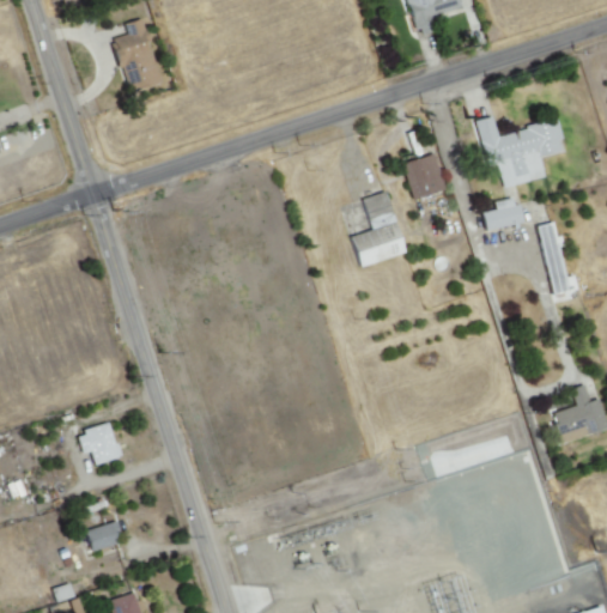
[(418,34),(406,0),(460,0),(463,10),(441,17),(443,25),(418,34)]
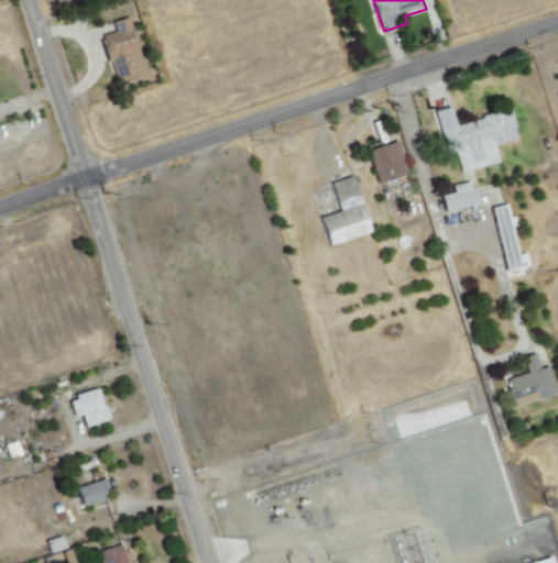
[(102,40),(106,39),(106,35),(120,31),(117,21),(132,17),(151,78),(124,86),(117,62),(110,64),(102,40)]
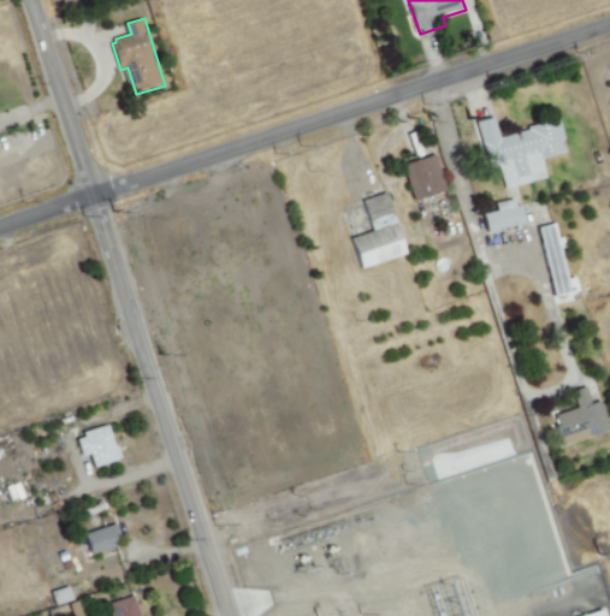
[(479,122),(492,171),(503,169),(508,189),(549,178),(544,158),(566,152),(563,140),(567,140),(562,119),(502,135),(497,117),(479,122)]
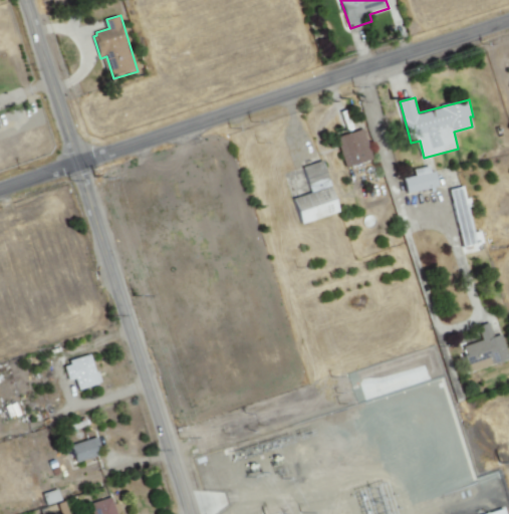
[(350,170),(347,158),(352,157),(346,138),(368,130),(378,161),(350,170)]
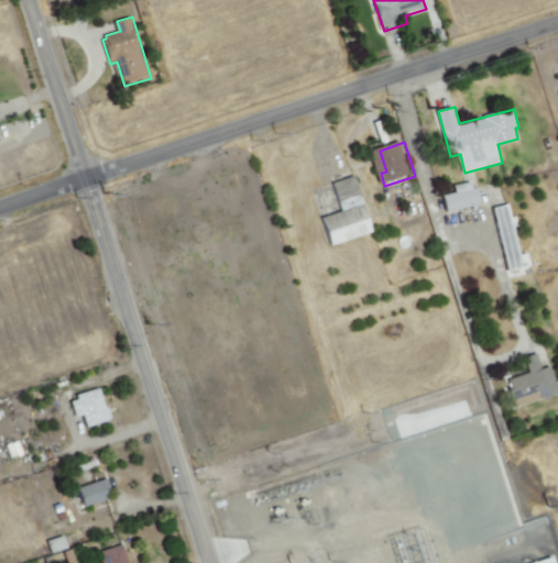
[(359,178),(379,235),(335,251),(316,190),(359,178)]
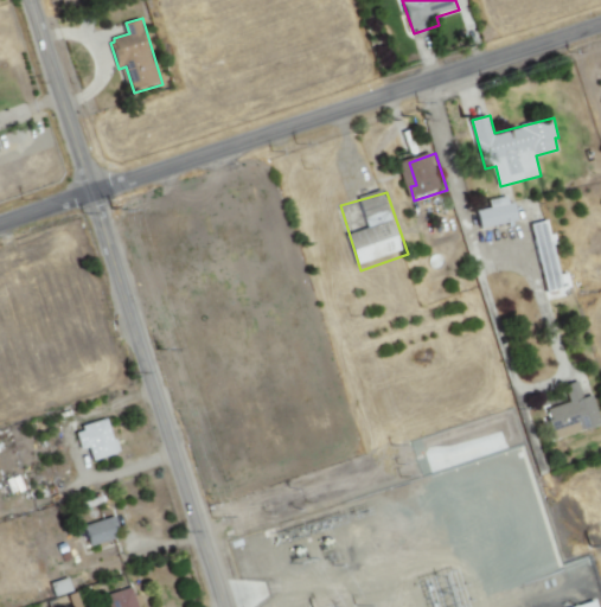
[(492,208),(479,210),(481,228),(518,222),(512,196),(491,199),(492,208)]
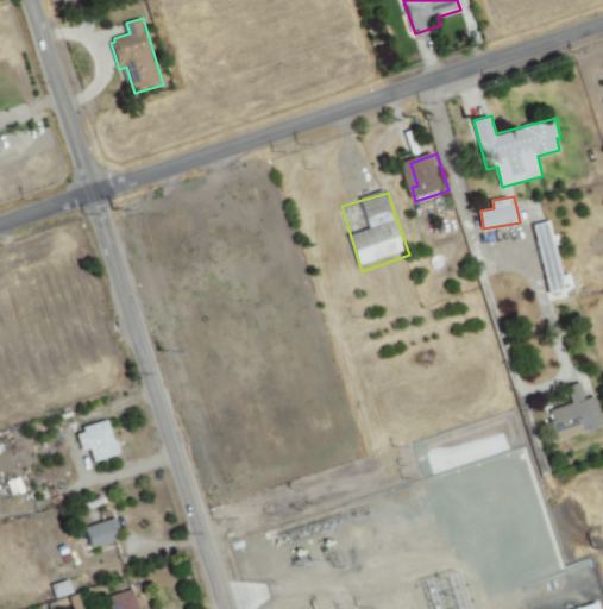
[(308,318),(305,302),(319,299),(322,314),(308,318)]
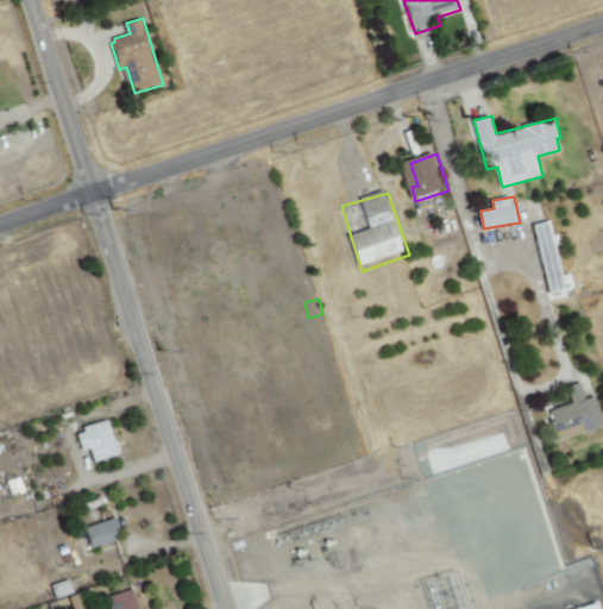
[(94,462),(119,454),(111,421),(77,429),(82,450),(90,449),(94,462)]
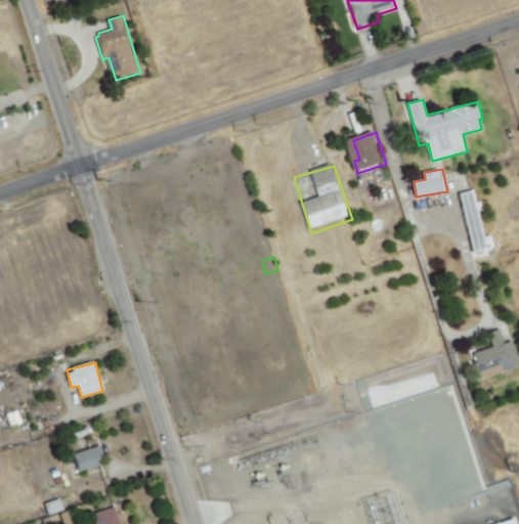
[(104,464),(99,446),(74,453),(79,471),(104,464)]
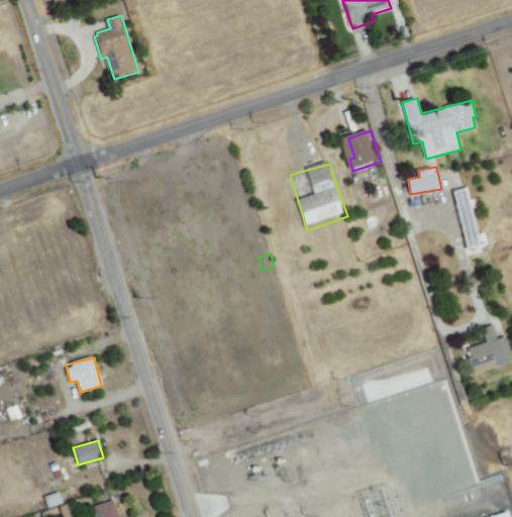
[(124,516),(101,516),(98,507),(118,500),(124,516)]
